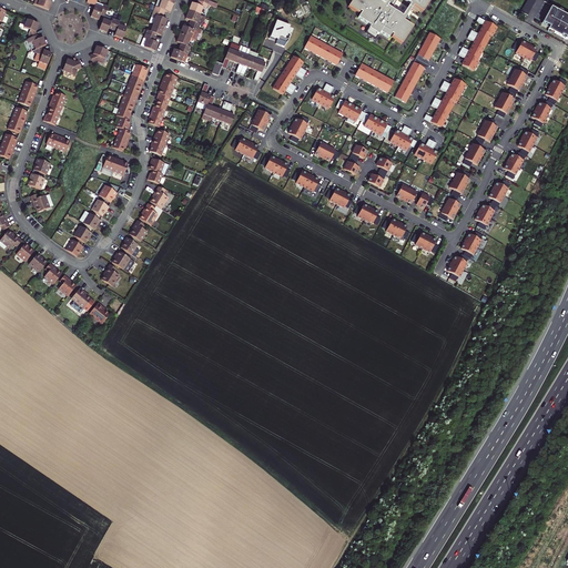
[(34,0),(33,4),(49,10),(51,2),(49,1),(47,0),(46,0),(34,0)]
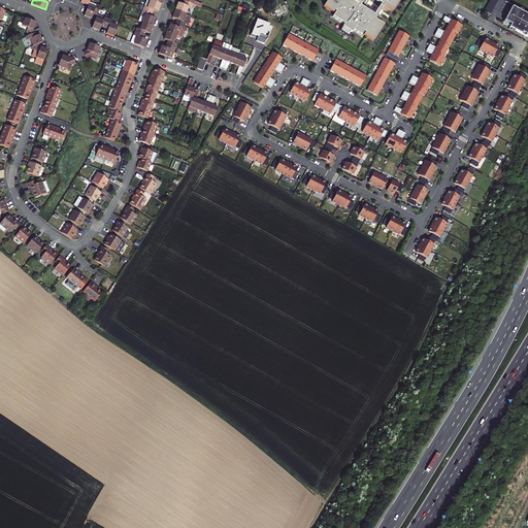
[(327,0),(324,6),(333,12),(334,11),(335,12),(332,17),(343,25),(339,31),(351,37),(355,31),(362,36),(365,32),(366,33),(365,35),(374,41),(385,25),(375,20),(383,8),(389,12),(391,9),(394,11),(400,0),(327,0)]
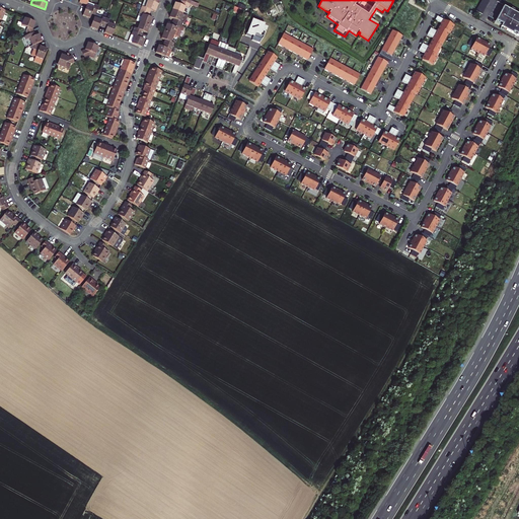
[(482,0),(475,10),(483,14),(490,0),(482,0)]
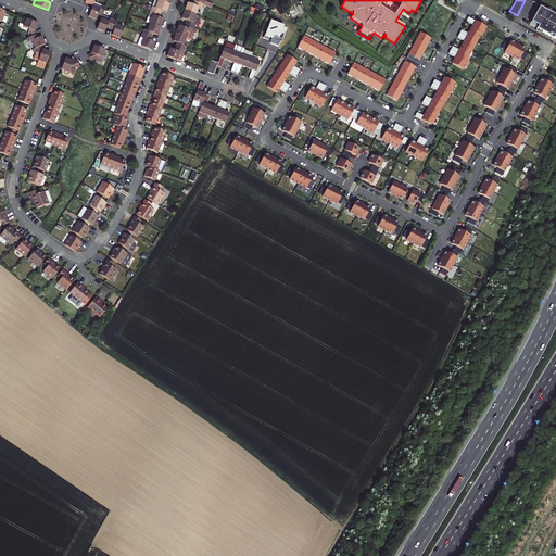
[(169,4),(159,1),(155,9),(152,8),(150,11),(159,14),(160,11),(162,11),(166,13),(167,9),(169,4)]
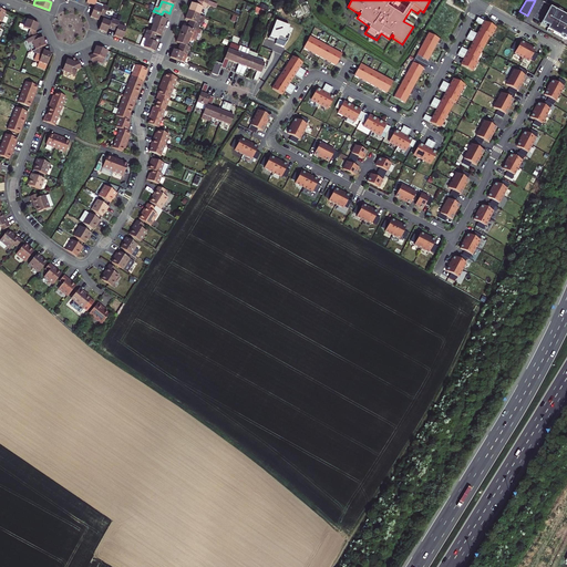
[(96,2),(94,6),(90,17),(94,19),(99,20),(100,17),(100,16),(104,17),(104,16),(107,7),(106,7),(107,3),(105,2),(104,6),(96,2)]
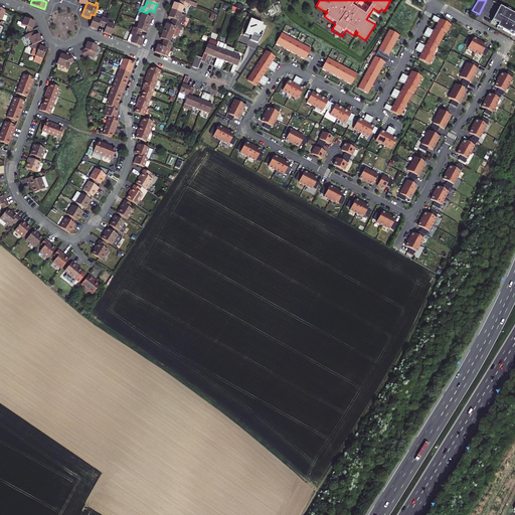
[(172,6),(171,10),(181,14),(184,7),(187,8),(188,5),(181,2),(180,5),(178,4),(174,3),(172,6)]
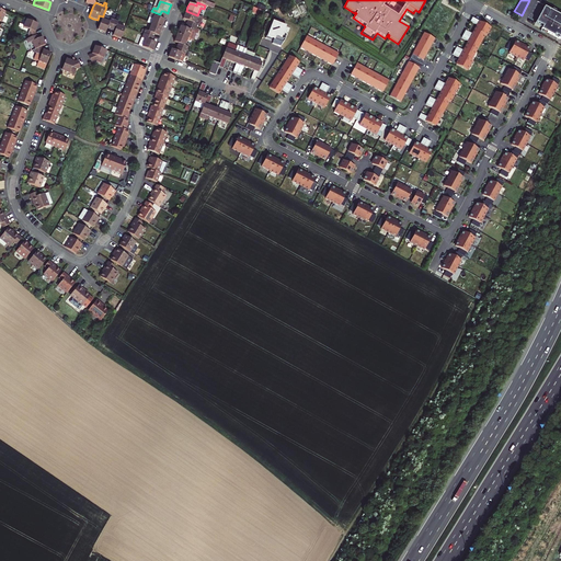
[(252,7),(250,12),(260,16),(261,11),(252,7)]
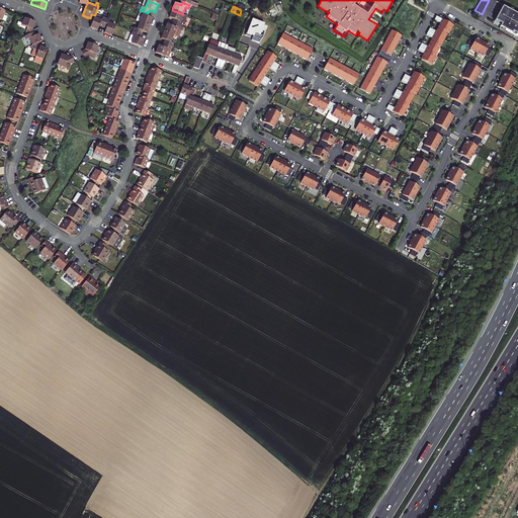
[(517,14),(512,11),(509,10),(503,6),(495,20),(501,23),(500,25),(500,26),(503,28),(517,36),(517,14)]
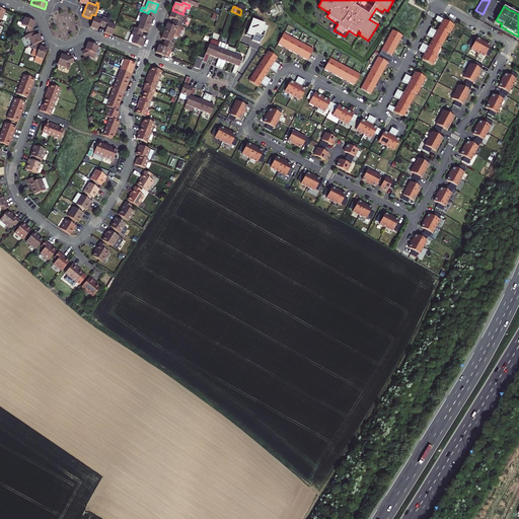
[(140,22),(150,26),(151,22),(153,18),(149,17),(147,16),(148,13),(140,10),(136,20),(140,22)]
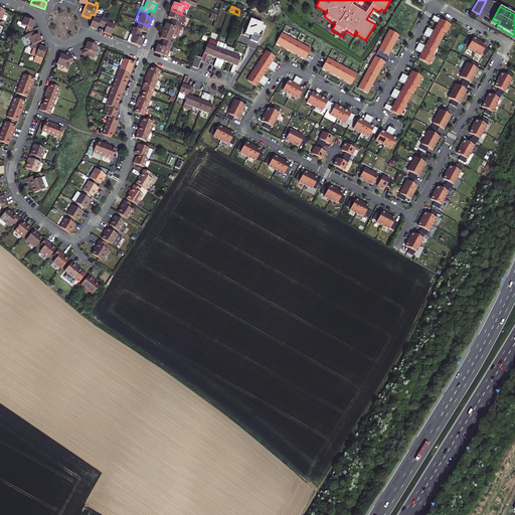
[(181,14),(171,10),(169,13),(168,17),(172,19),(174,19),(173,23),(180,26),(182,22),(179,21),(181,14)]
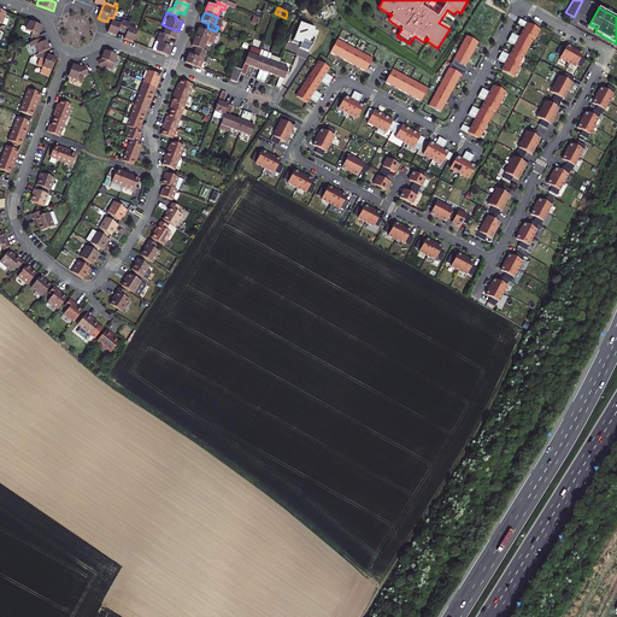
[(124,27),(127,22),(122,21),(113,17),(113,18),(107,33),(112,35),(117,36),(118,30),(119,29),(123,30),(124,27)]
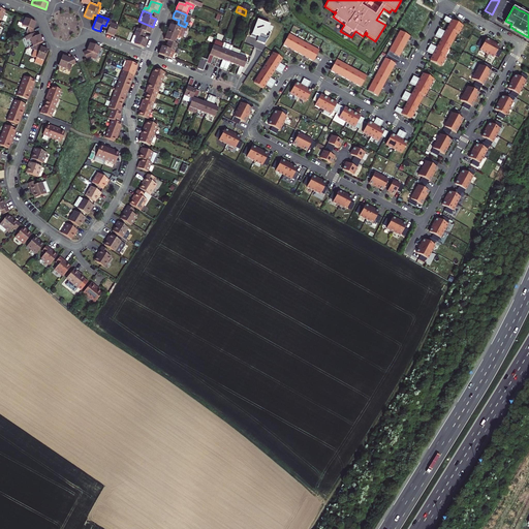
[(433,55),(430,61),(441,66),(448,54),(446,53),(459,29),(461,30),(463,26),(445,17),(443,21),(450,24),(445,32),(439,29),(435,36),(441,39),(437,48),(431,44),(427,52),(433,55)]
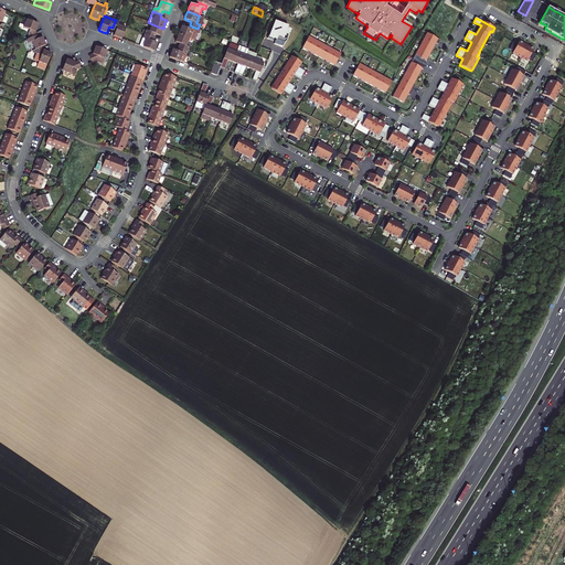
[(36,35),(35,32),(36,28),(39,24),(27,20),(23,28),(30,30),(29,35),(30,39),(36,35)]
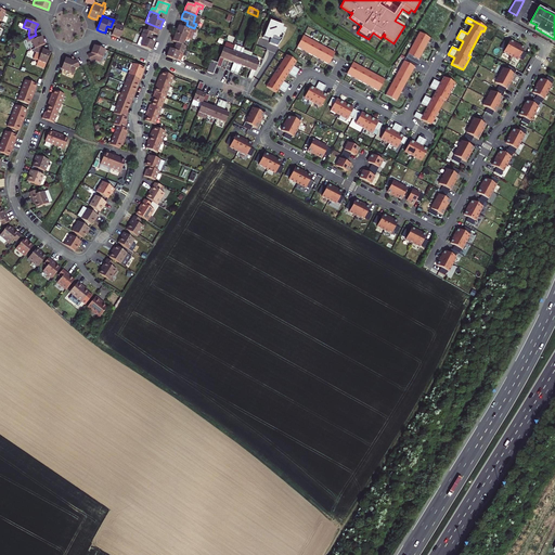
[(111,27),(114,29),(114,30),(112,35),(116,37),(119,38),(124,27),(116,25),(117,22),(114,20),(112,24),(111,27)]
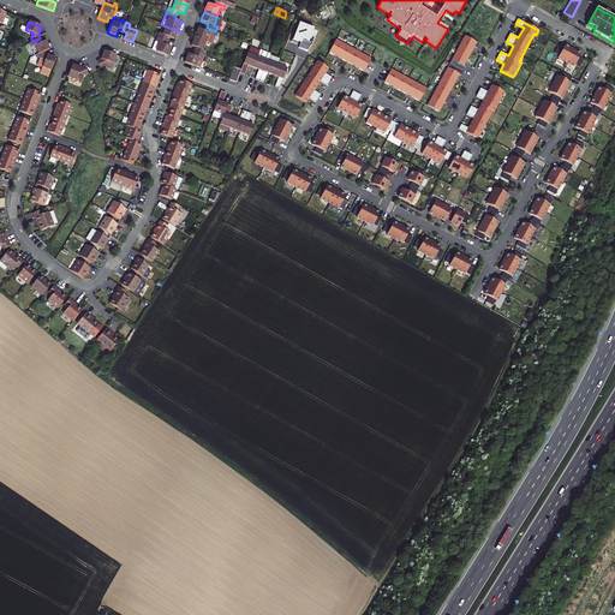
[(309,41),(314,29),(299,23),(296,33),(294,33),(291,42),(297,45),(298,42),(300,43),(298,48),(308,52),(312,43),(309,41)]
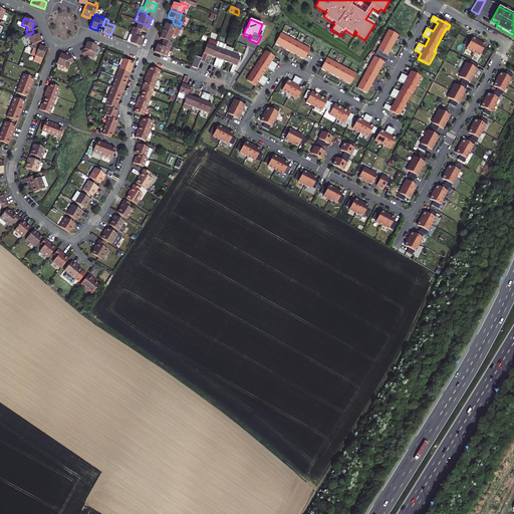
[(139,34),(141,31),(143,31),(144,32),(146,33),(149,26),(139,22),(136,29),(130,26),(129,30),(132,31),(139,34)]
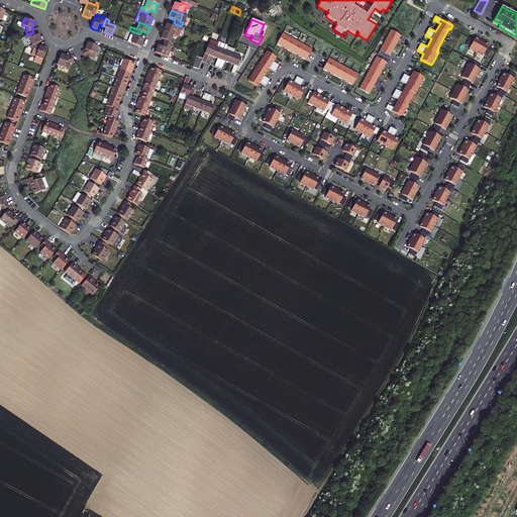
[(165,27),(164,31),(174,35),(177,28),(182,30),(183,30),(184,27),(181,26),(174,23),(172,26),(171,25),(166,24),(165,27)]
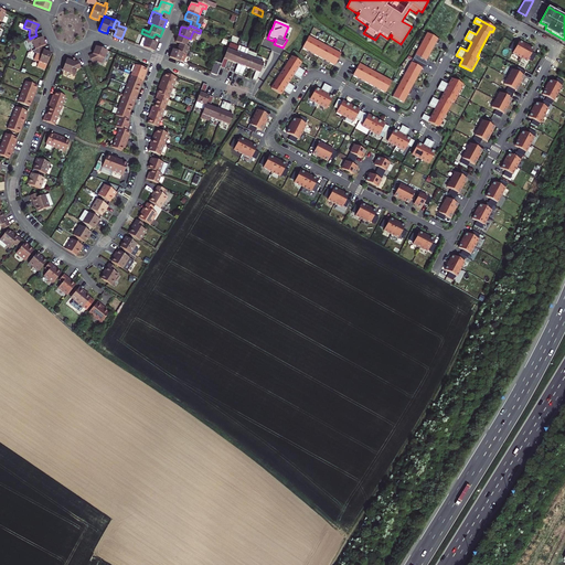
[(440,41),(427,33),(392,97),(404,103),(408,94),(411,95),(415,87),(413,86),(422,68),(424,70),(428,62),(426,61),(436,43),(438,44),(440,41)]
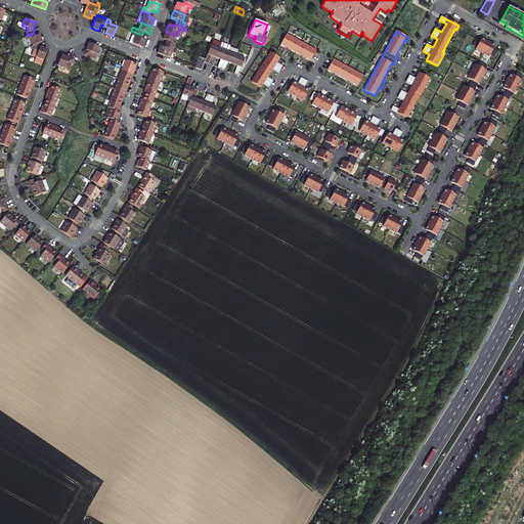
[(135,37),(133,44),(142,47),(144,44),(145,40),(142,39),(140,38),(141,35),(134,32),(132,36),(135,37)]
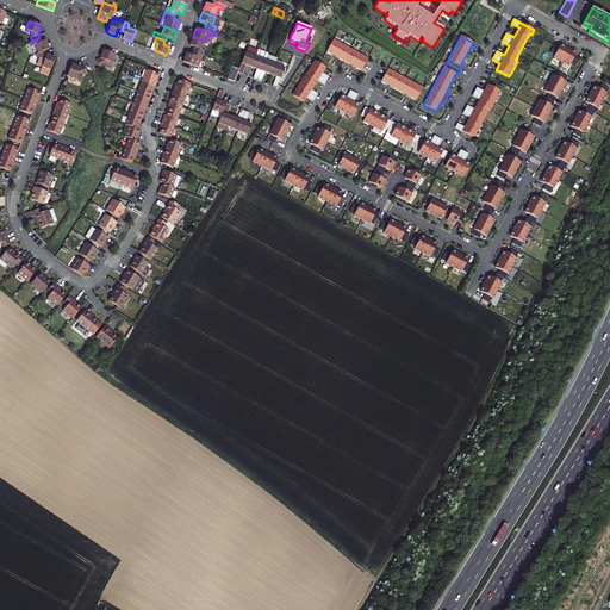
[(194,51),(203,55),(205,51),(201,50),(205,42),(193,37),(192,41),(191,43),(190,45),(193,47),(195,48),(194,51)]
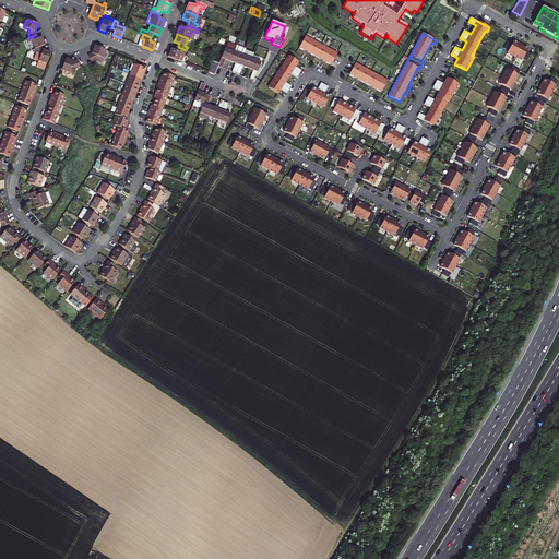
[(30,38),(27,39),(28,43),(31,42),(35,49),(42,46),(45,45),(44,40),(42,37),(38,38),(36,35),(30,38)]
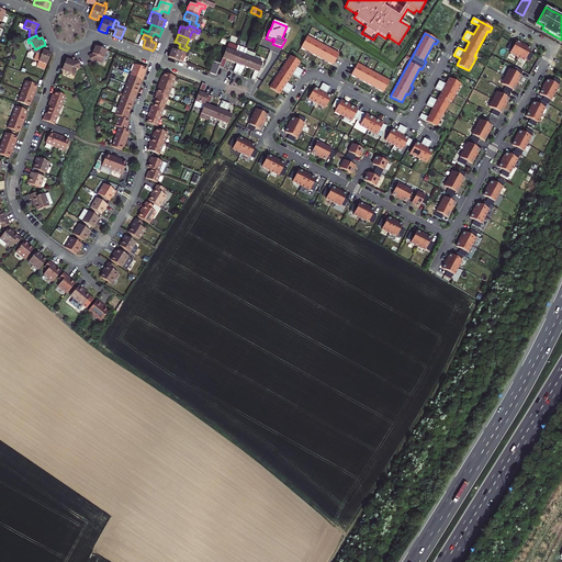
[(339,54),(307,36),(301,48),(333,66),(339,54)]
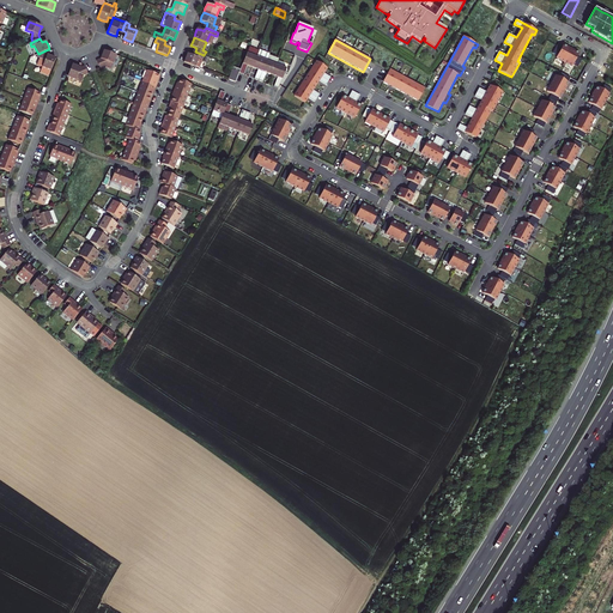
[(564,61),(571,49),(568,48),(568,47),(564,44),(562,48),(557,46),(553,53),(558,55),(557,58),(564,61)]
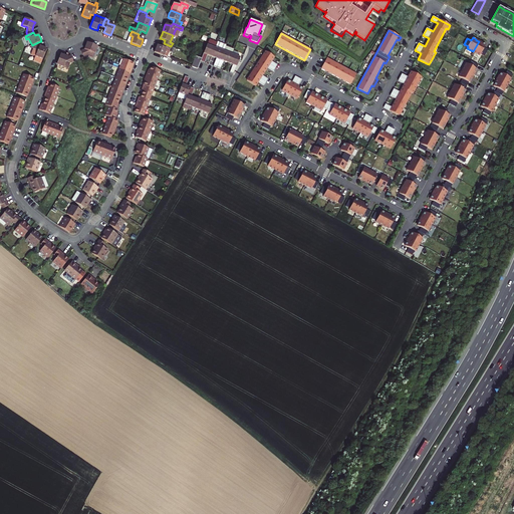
[(209,39),(207,44),(216,48),(217,43),(209,39)]
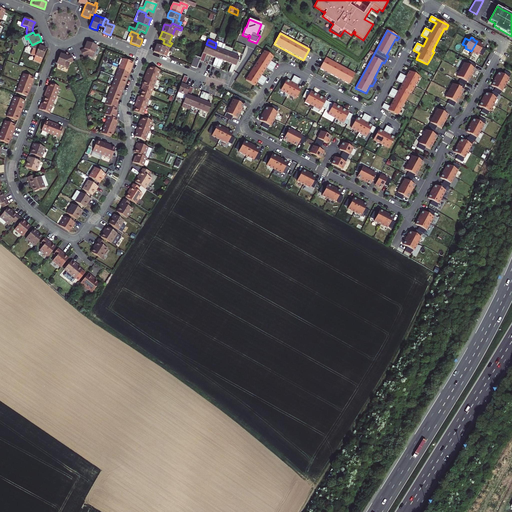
[(477,41),(471,51),(478,55),(479,53),(483,55),(486,49),(482,47),(484,44),(480,42),(480,43),(477,41)]
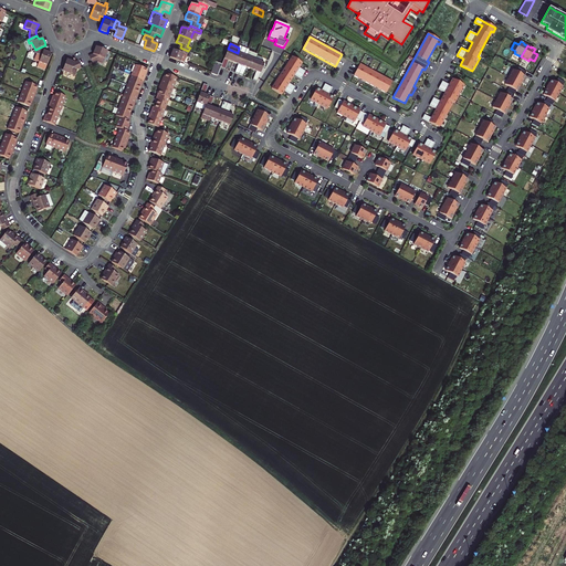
[(35,50),(34,50),(35,54),(33,60),(39,62),(37,67),(44,70),(51,53),(48,52),(43,51),(42,46),(35,50)]
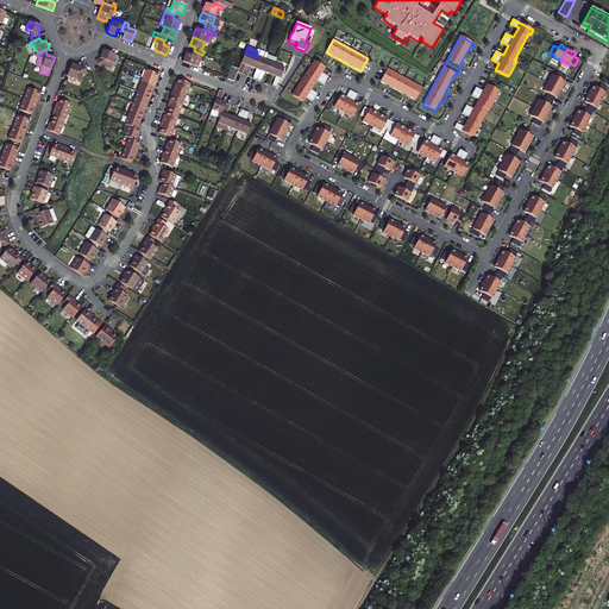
[(115,55),(104,50),(100,58),(98,60),(96,61),(99,68),(104,66),(105,61),(112,63),(115,55)]
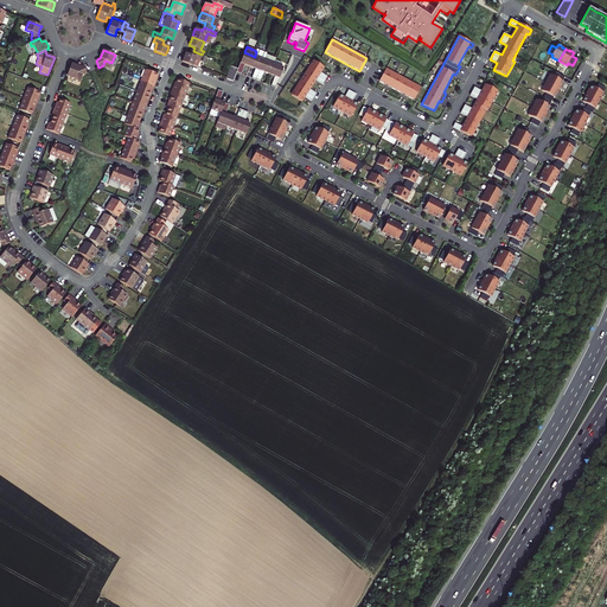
[(184,57),(181,62),(193,66),(195,66),(198,68),(200,61),(197,59),(197,58),(200,59),(202,55),(193,51),(192,56),(190,55),(185,53),(184,57)]
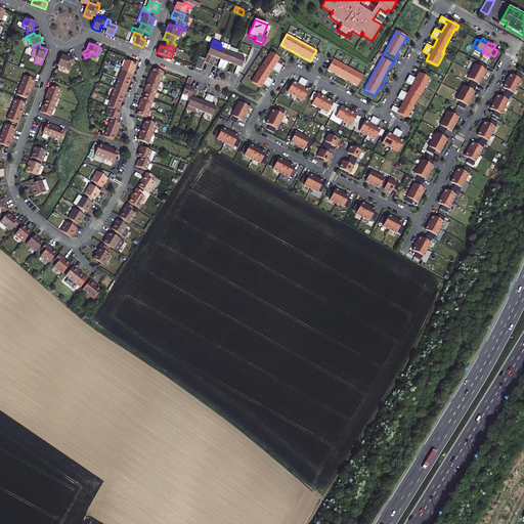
[(229,47),(221,44),(220,49),(227,52),(229,47)]
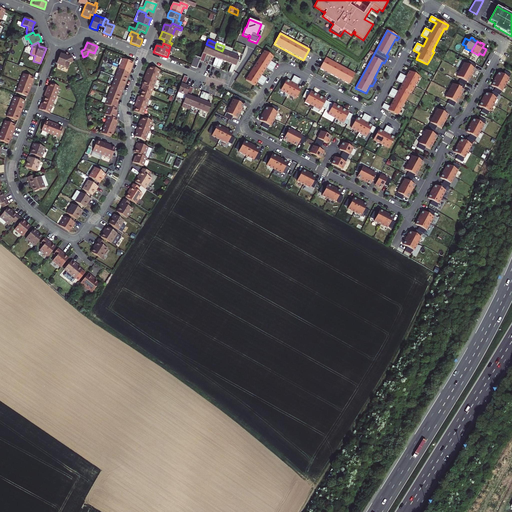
[(201,62),(203,63),(206,55),(211,57),(215,48),(206,44),(205,48),(201,58),(199,61),(201,62)]
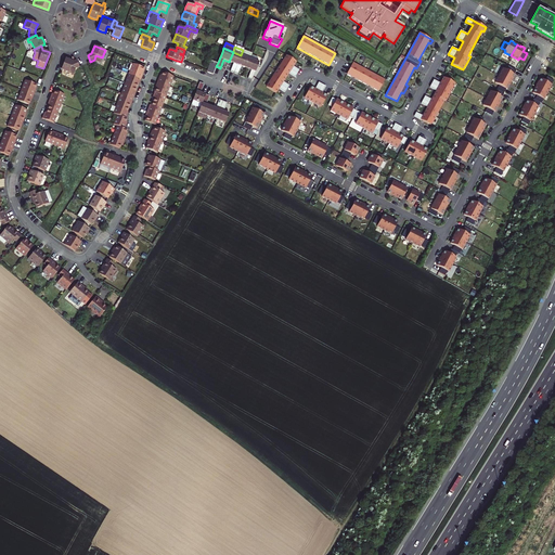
[(253,53),(243,50),(241,55),(250,59),(252,54),(253,53)]
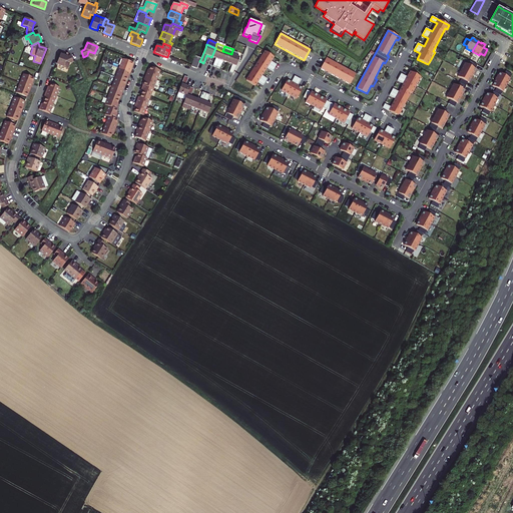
[(216,67),(222,51),(215,48),(211,57),(215,58),(212,66),(214,67),(216,67)]
